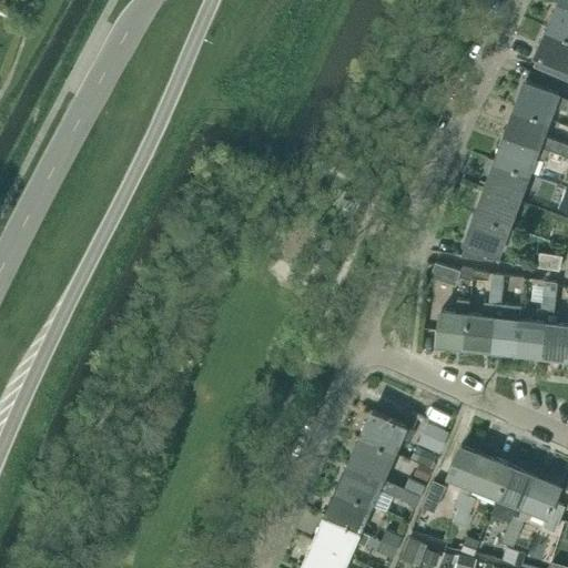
[(567,38),(567,6),(559,3),(548,29),(567,38)]
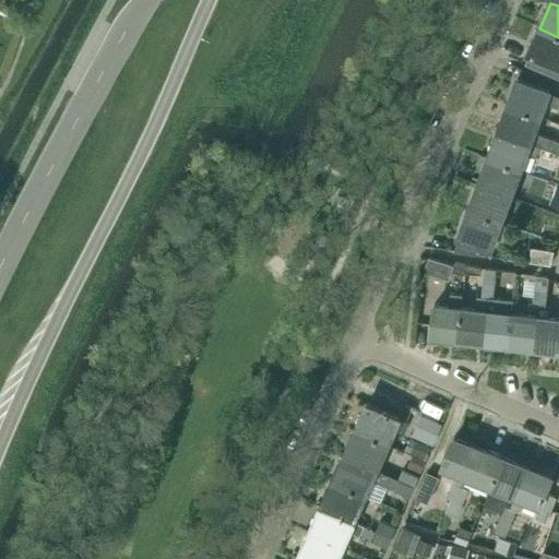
[(558,37),(539,28),(528,54),(531,55),(526,64),(558,79),(558,37)]
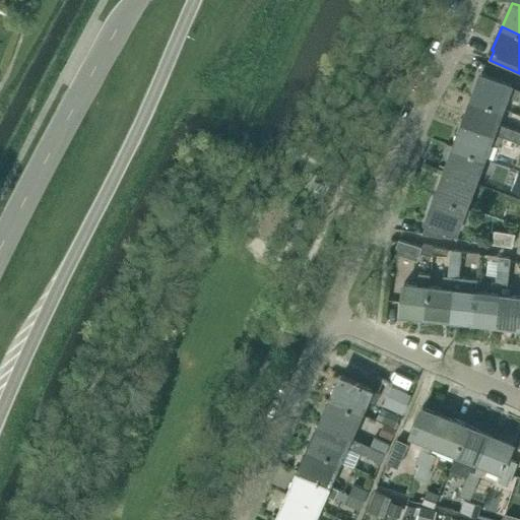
[(503,111),(508,95),(519,101),(519,89),(512,86),(512,84),(481,73),(472,100),(503,111)]
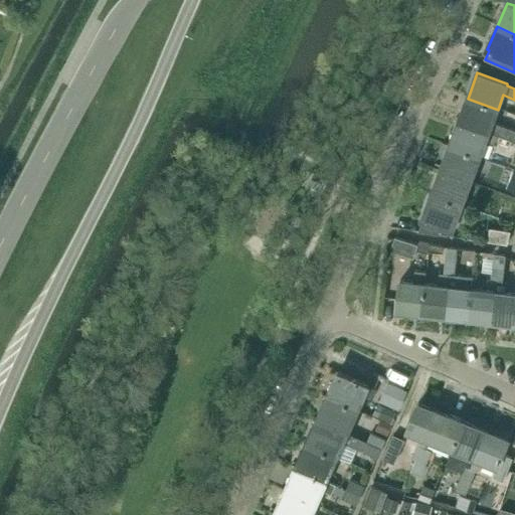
[(514,131),(493,123),(498,110),(468,99),(459,123),(497,137),(498,136),(514,141),(514,131)]
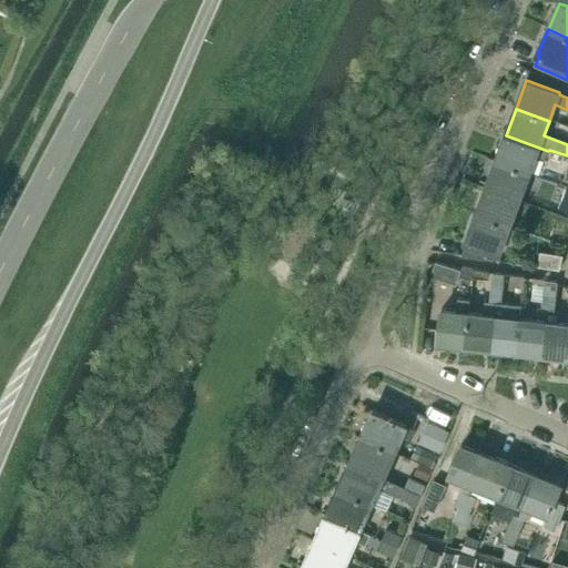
[(545,161),(548,151),(506,135),(496,161),(529,174),(536,156),(545,161)]
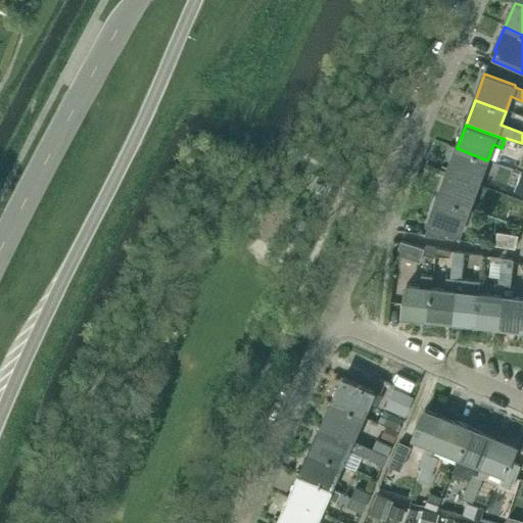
[(478,184),(487,160),(457,148),(447,173),(478,184)]
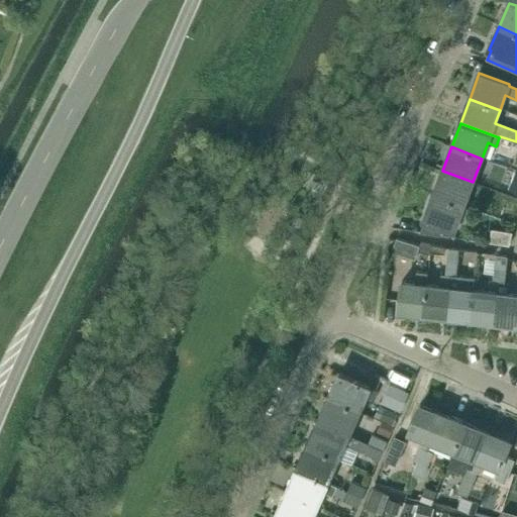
[(464,205),(473,182),(442,171),(434,194),(464,205)]
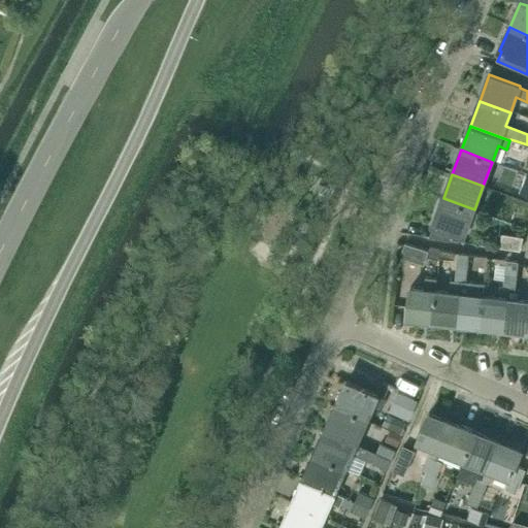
[(479,211),(474,209),(443,198),(433,224),(430,235),(453,239),(456,230),(465,234),(469,223),(474,224),(479,211)]
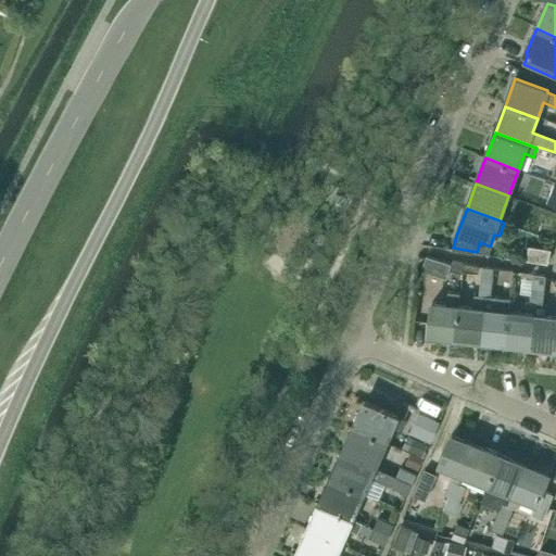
[(529,247),(527,260),(547,264),(551,250),(529,247)]
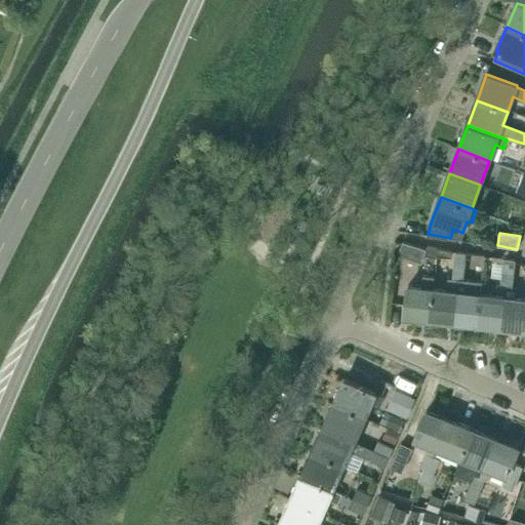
[(399,255),(422,263),(425,254),(426,249),(403,242),(399,255)]
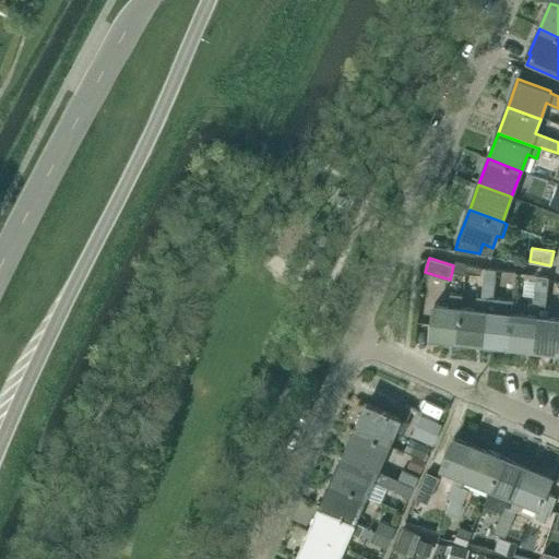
[(455,262),(453,265),(452,271),(465,275),(465,264),(455,262)]
